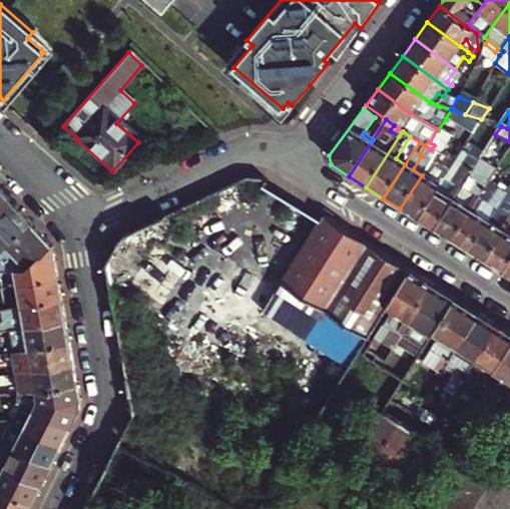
[(400,208),(417,219),(443,178),(450,167),(453,163),(437,153),(422,175),(400,208)]
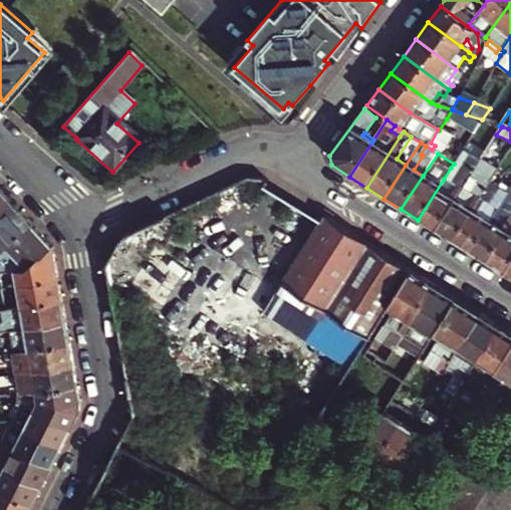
[(418,220),(435,230),(469,177),(478,164),(467,157),(457,172),(450,184),(444,179),(418,220)]
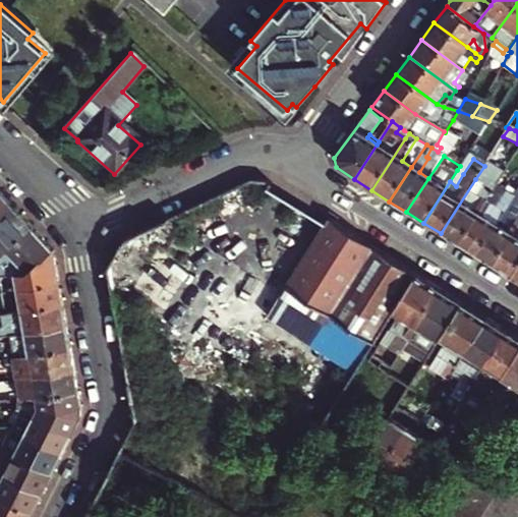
[(492,183),(497,186),(503,175),(485,164),(484,166),(475,179),(487,187),(492,183)]
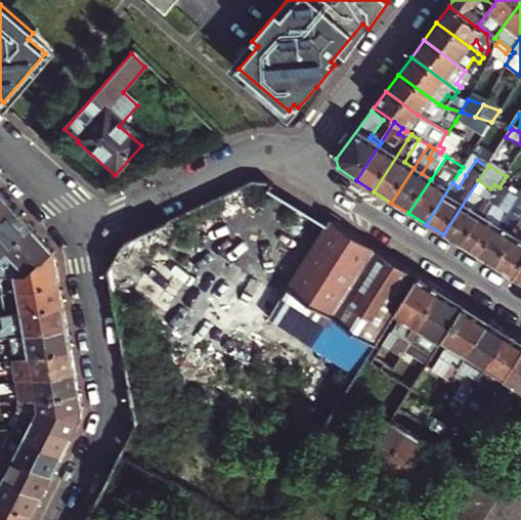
[(452,182),(459,187),(466,175),(460,171),(452,182)]
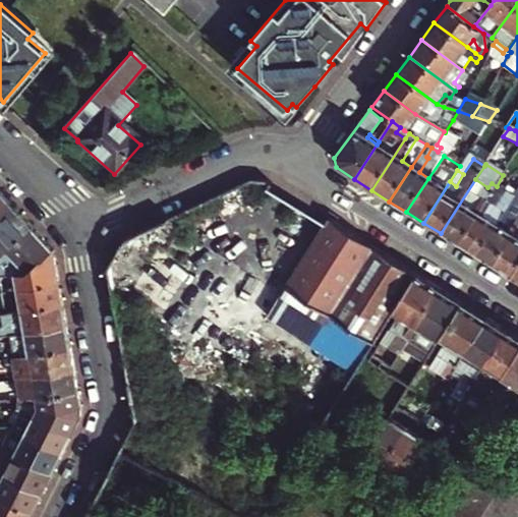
[(441,233),(458,244),(497,186),(492,183),(487,187),(475,179),(441,233)]
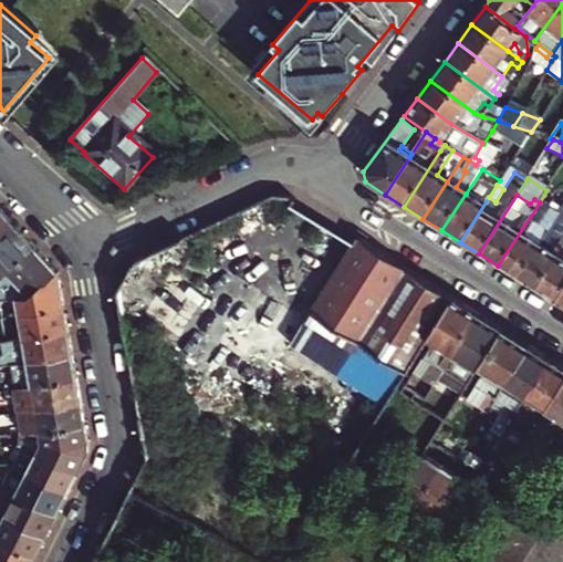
[(498,266),(517,278),(558,214),(540,203),(498,266)]
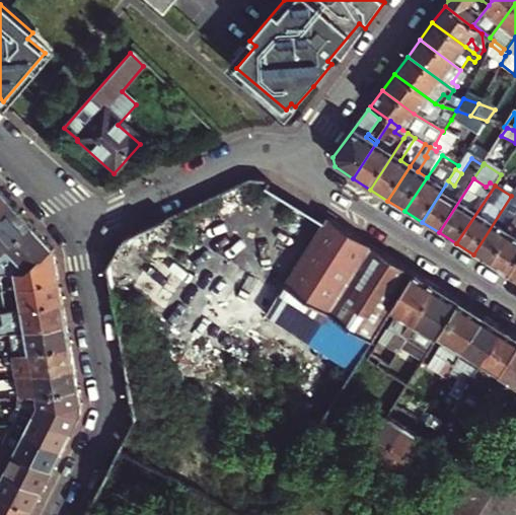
[(473,254),(491,265),(515,225),(515,189),(511,196),(473,254)]
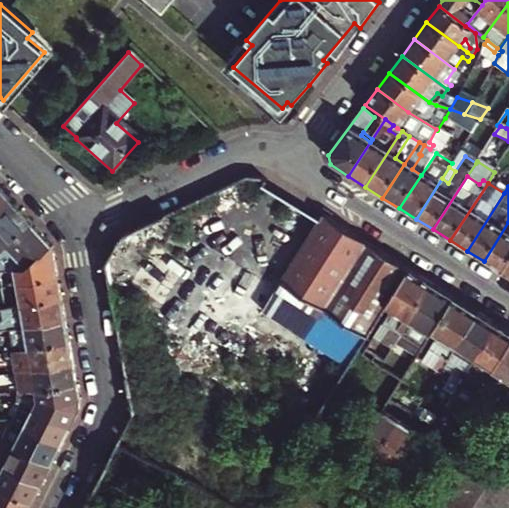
[(0,217),(11,207),(0,194),(0,217)]
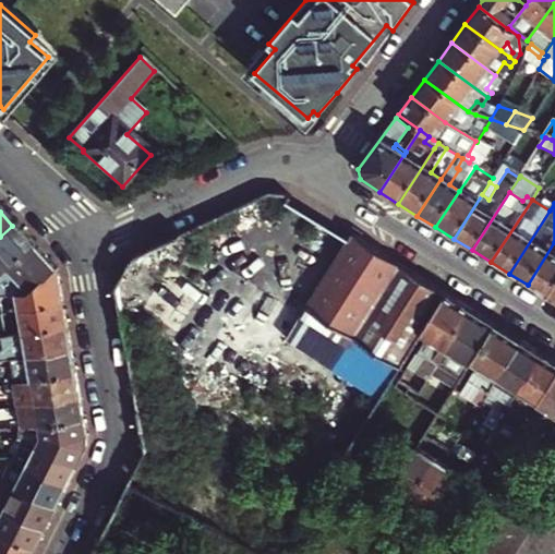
[(0,278),(33,249),(12,226),(0,237),(0,278)]
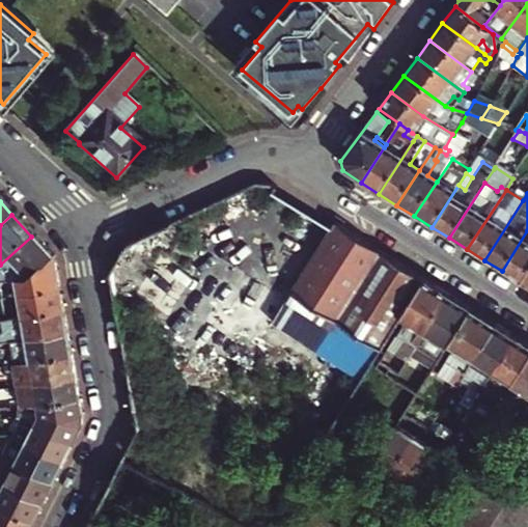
[(292,295),(380,350),(398,320),(422,282),(333,227),(331,231),(292,295)]
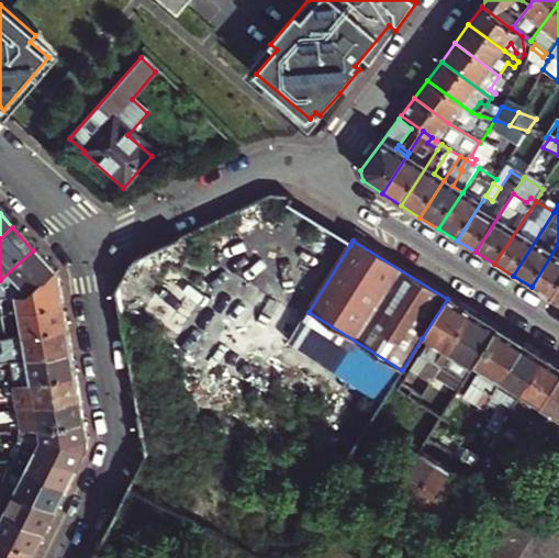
[(558,244),(532,287),(550,299),(558,285),(558,244)]
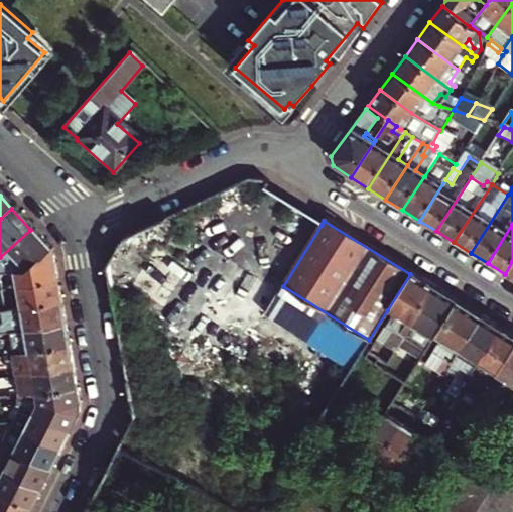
[(13,274),(25,274),(50,252),(30,230),(0,257),(0,276),(2,275),(13,274)]
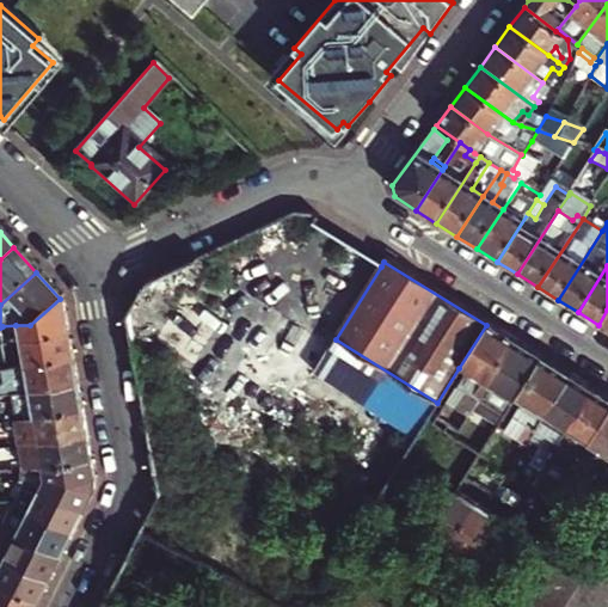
[(19,344),(67,337),(60,299),(30,325),(16,325),(19,344)]
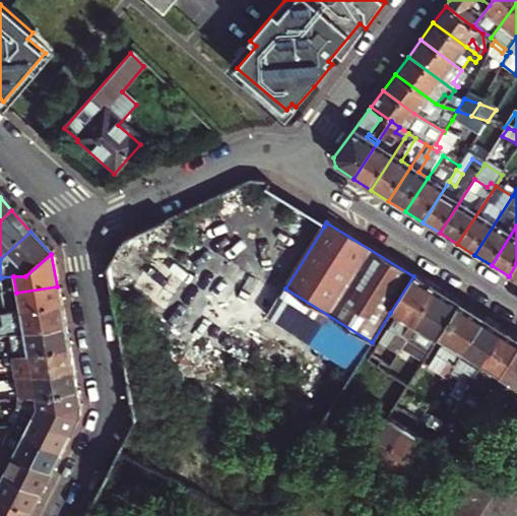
[(389,369),(401,349),(437,292),(418,279),(415,277),(413,276),(390,313),(393,314),(395,316),(386,329),(392,333),(376,361),(383,366),(389,369)]
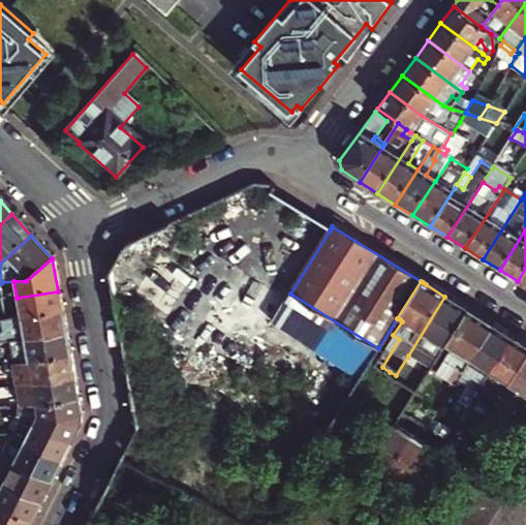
[(21,319),(61,312),(58,291),(17,298),(21,319)]
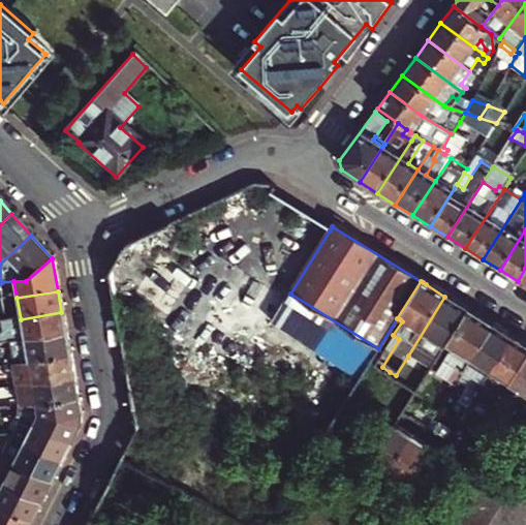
[(430,369),(444,344),(466,310),(444,297),(408,356),(430,369)]
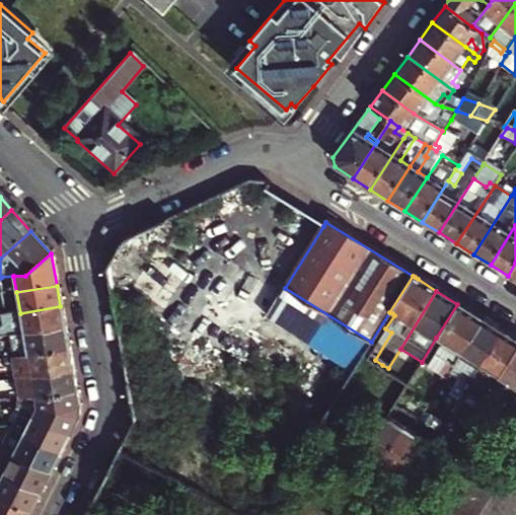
[(445,379),(452,367),(483,319),(464,308),(460,306),(457,304),(436,338),(439,340),(443,342),(434,356),(445,364),(438,375),(445,379)]
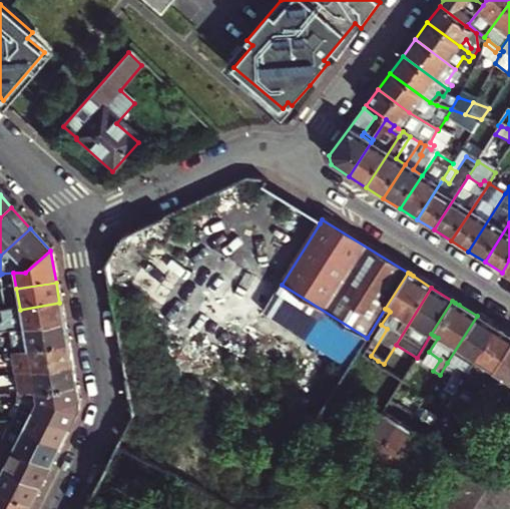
[(8,334),(63,324),(59,303),(20,310),(4,313),(8,334)]
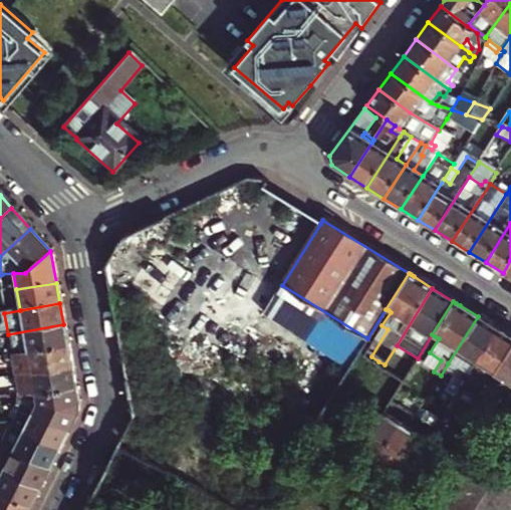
[(448,363),(466,375),(496,328),(478,316),(448,363)]
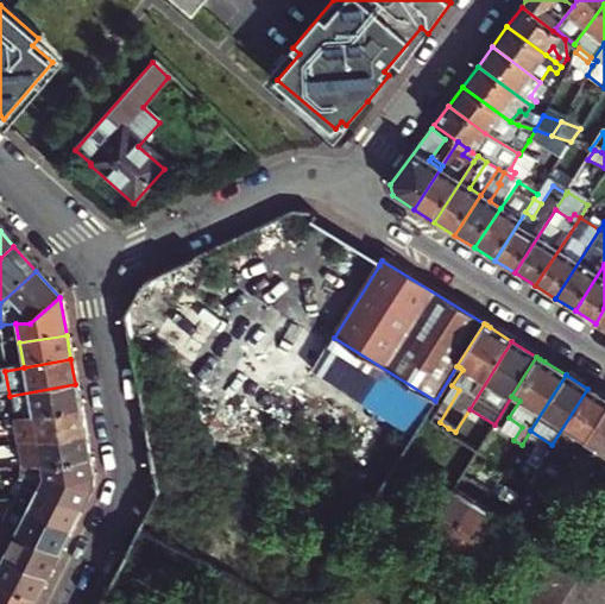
[(13,422),(80,411),(75,384),(10,396),(13,422)]
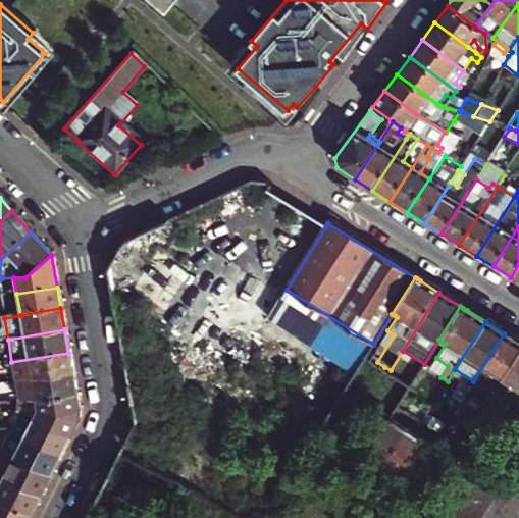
[(465,396),(483,408),(518,351),(518,343),(504,333),(473,381),(466,394),(465,396)]
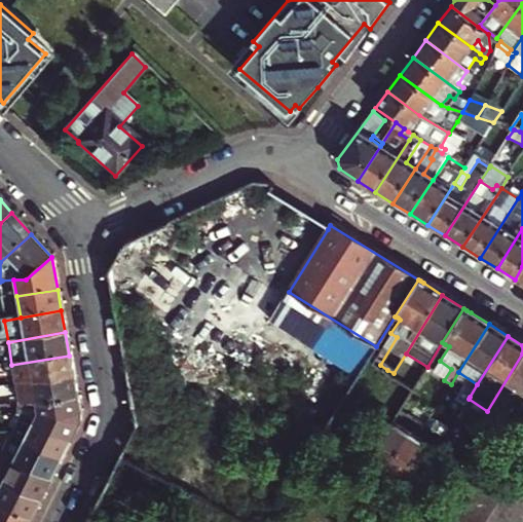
[(520,392),(522,393),(522,353),(487,411),(483,417),(482,419),(495,427),(503,415),(505,416),(520,392)]
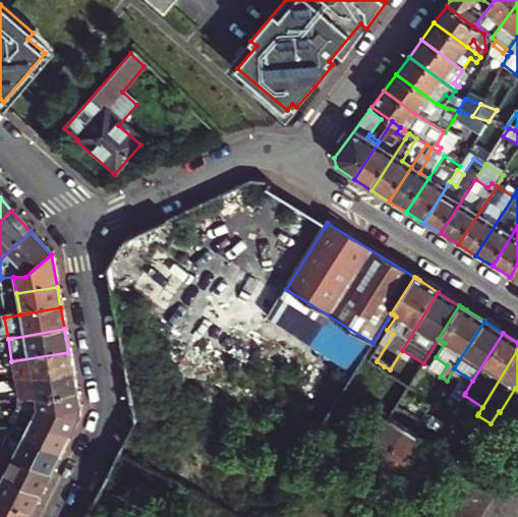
[(19,383),(72,375),(68,352),(11,361),(13,367),(15,382),(19,383)]
